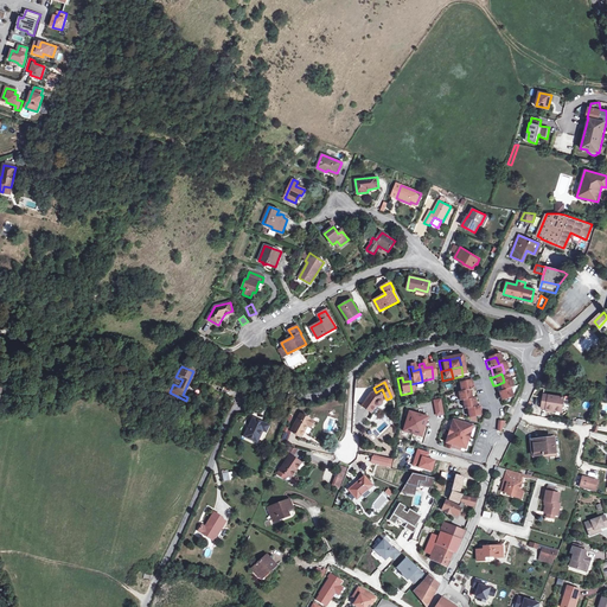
[(504,382),(496,385),(498,394),(506,391),(510,390),(508,382),(504,382)]
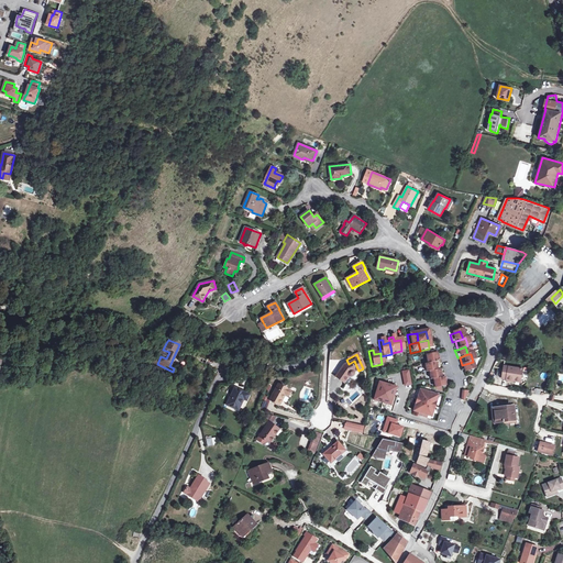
[(433,355),(422,357),(424,365),(432,364),(435,363),(433,355)]
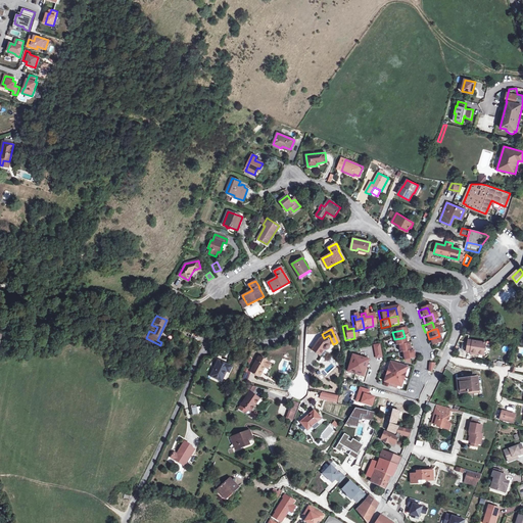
[(318,358),(322,353),(323,353),(324,353),(325,352),(326,351),(327,349),(327,348),(333,344),(329,335),(324,338),(318,341),(311,353),(318,358)]
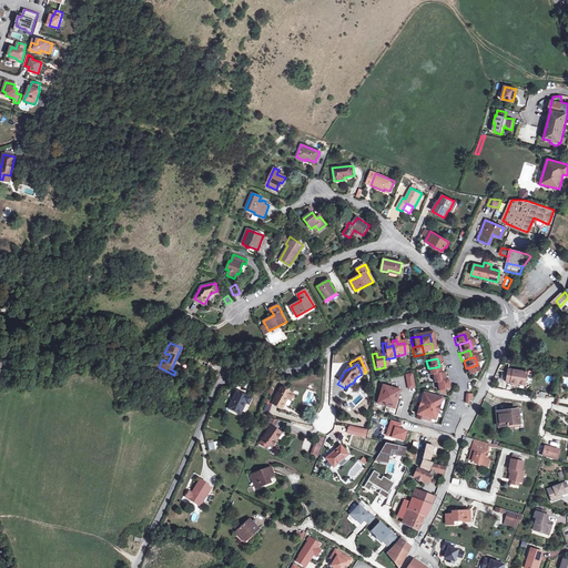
[(466,368),(463,369),(466,377),(476,374),(474,366),(466,368)]
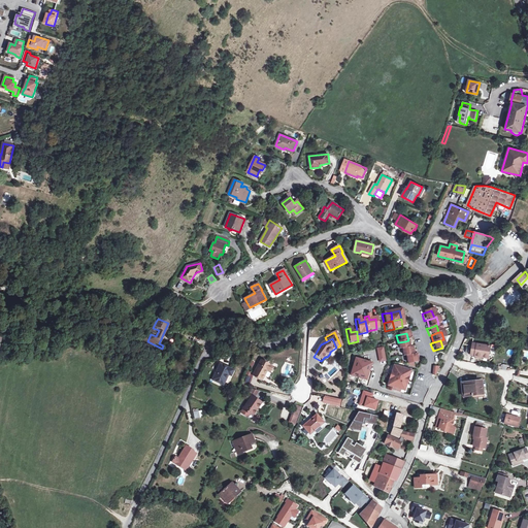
[(405,341),(398,342),(395,342),(396,351),(399,350),(406,349),(405,341)]
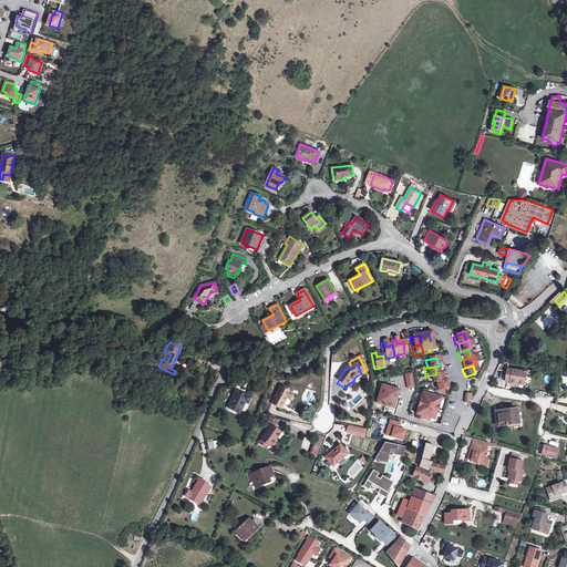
[(511,370),(509,383),(514,384),(514,383),(528,385),(531,373),(511,370)]
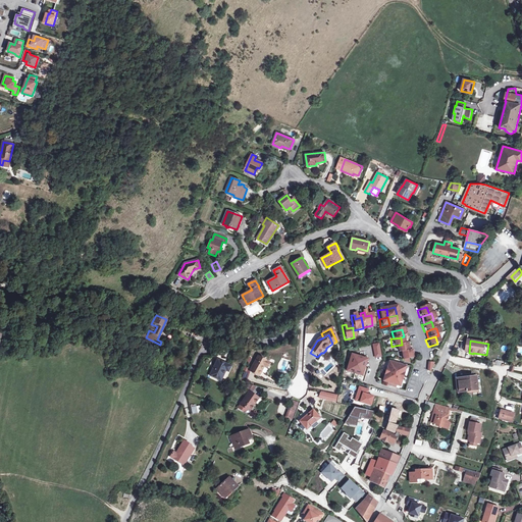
[(378,344),(372,345),(374,358),(380,357),(378,344)]
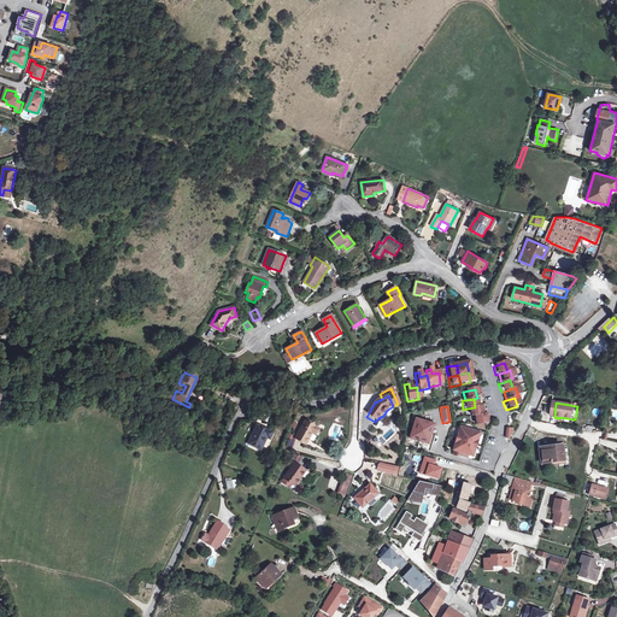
[(475,407),(466,409),(468,418),(471,417),(480,416),(479,407),(475,407)]
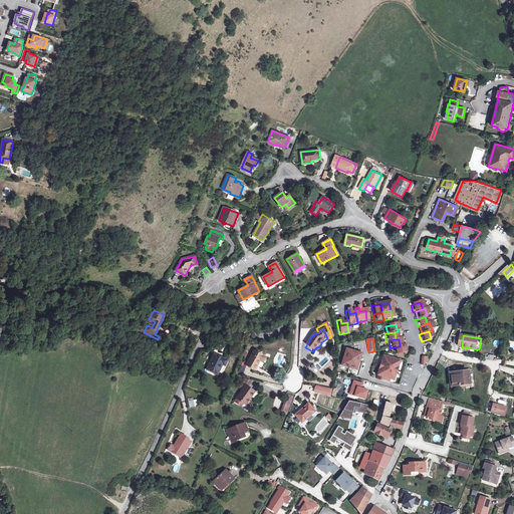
[(400,346),(393,347),(394,355),(404,353),(403,345),(400,346)]
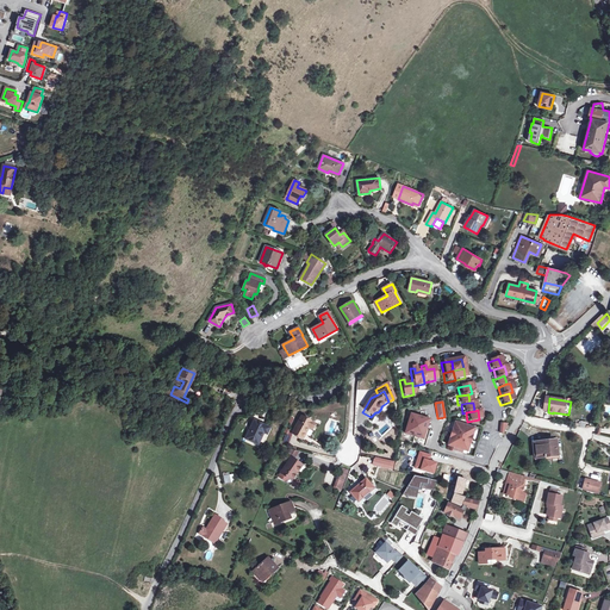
[(417,418),(409,416),(405,427),(414,429),(417,418)]
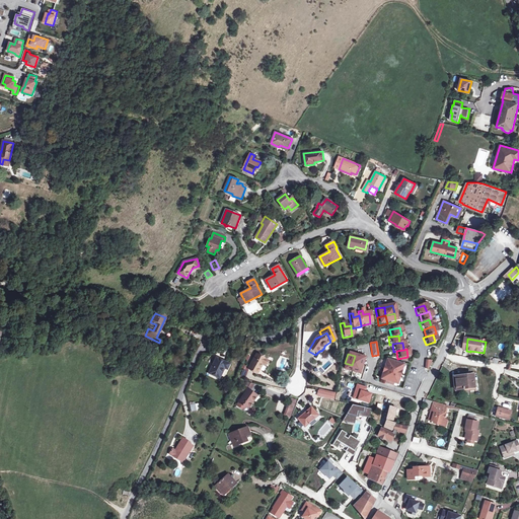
[(363,359),(355,356),(352,365),(361,367),(363,359)]
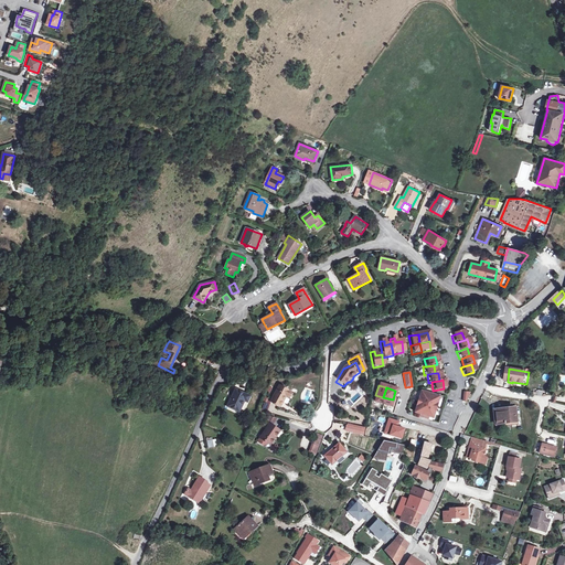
[(287,401),(289,395),(276,388),(268,405),(278,411),(284,400),(287,401)]
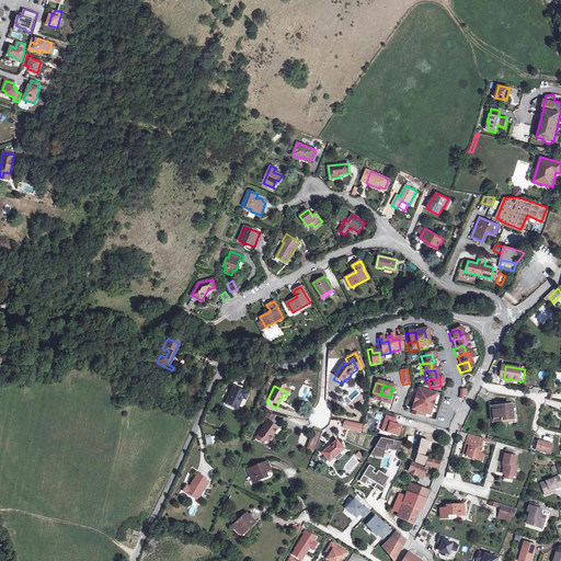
[(424,392),(414,390),(411,400),(421,403),(424,392)]
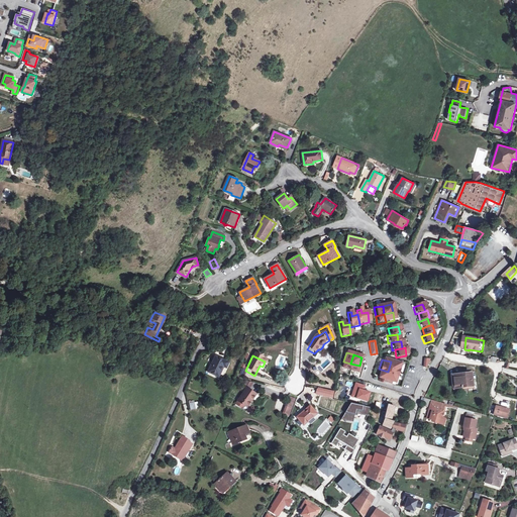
[(212,362),(204,376),(215,382),(220,372),(222,373),(225,368),(212,362)]
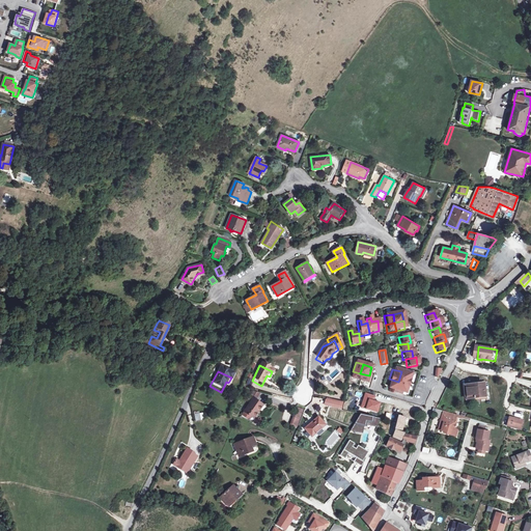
[(360,373),(353,371),(351,380),(358,382),(360,373)]
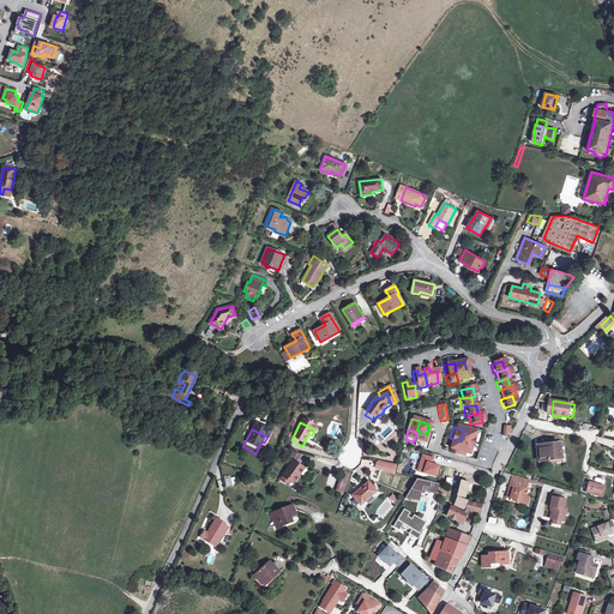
[(474,433),(464,429),(461,441),(470,445),(474,433)]
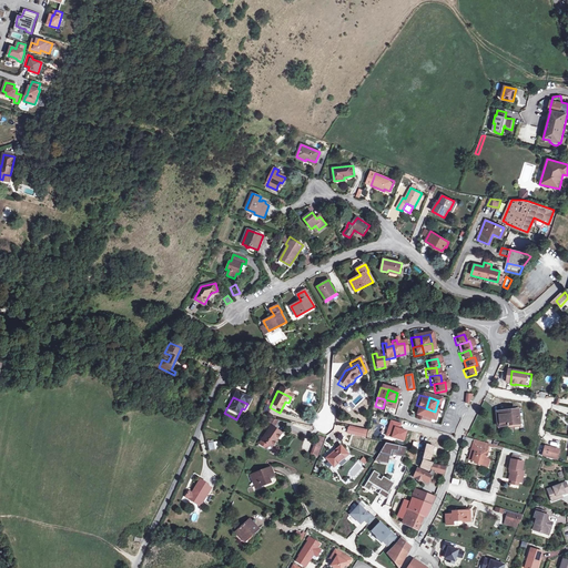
[(395,402),(385,399),(383,408),(392,411),(395,402)]
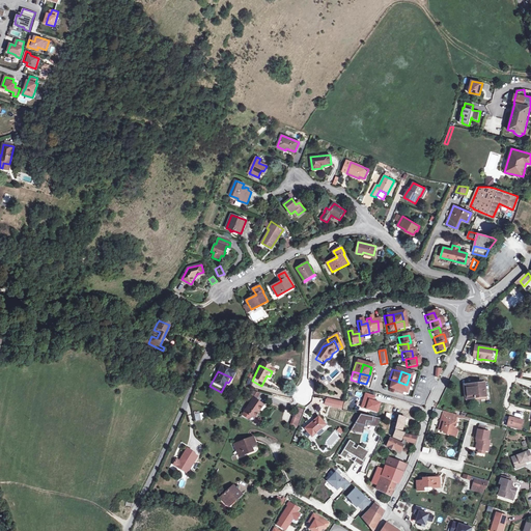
[(389,379),(386,389),(395,392),(398,382),(389,379)]
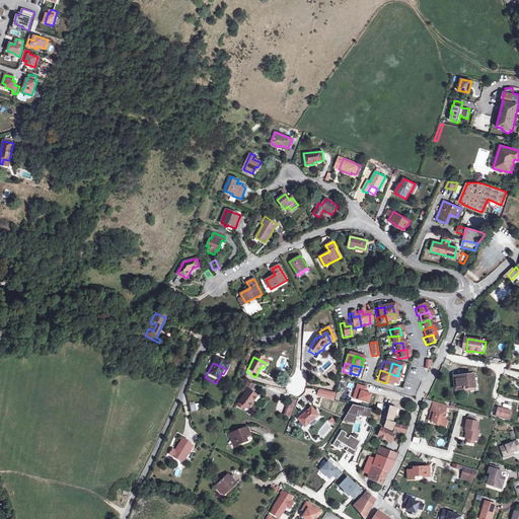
[(389,373),(386,383),(394,385),(397,376),(389,373)]
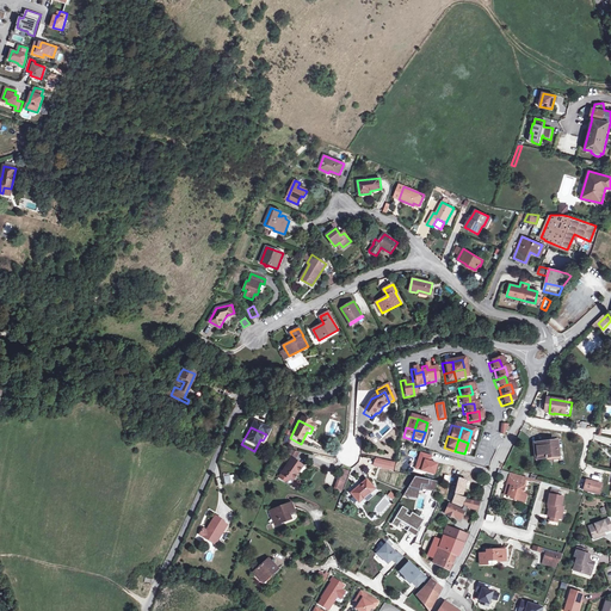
[(537,444),(539,458),(561,456),(559,442),(537,444)]
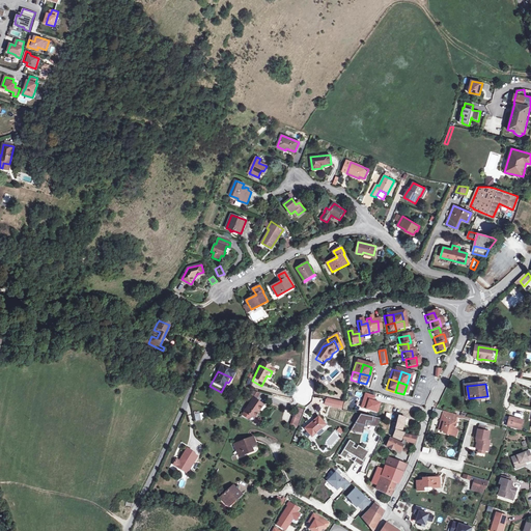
[(249,393),(244,400),(248,403),(250,400),(255,394),(249,393)]
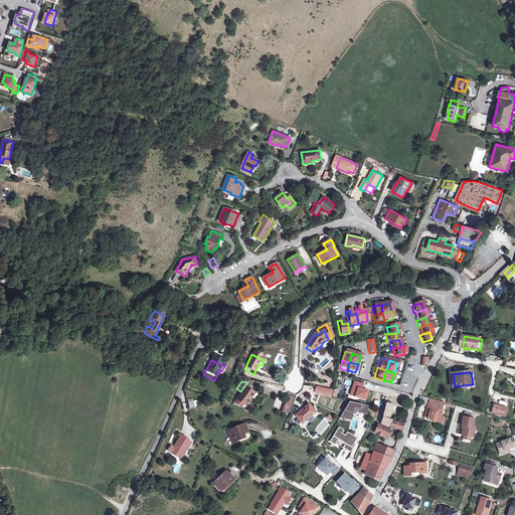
[(366,392),(359,390),(361,385),(352,382),(348,395),(356,398),(363,400),(366,392)]
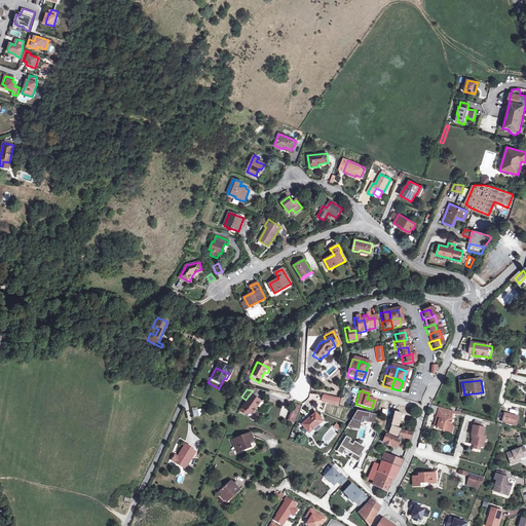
[(353,397),(342,396),(341,406),(347,407),(347,404),(353,405),(353,397)]
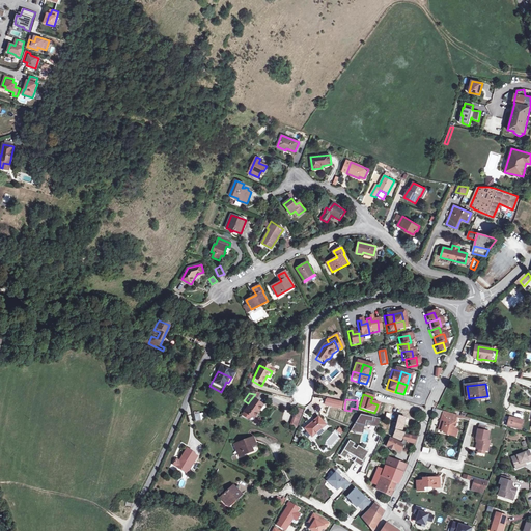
[(408,407),(388,399),(387,404),(401,411),(400,413),(404,414),(408,407)]
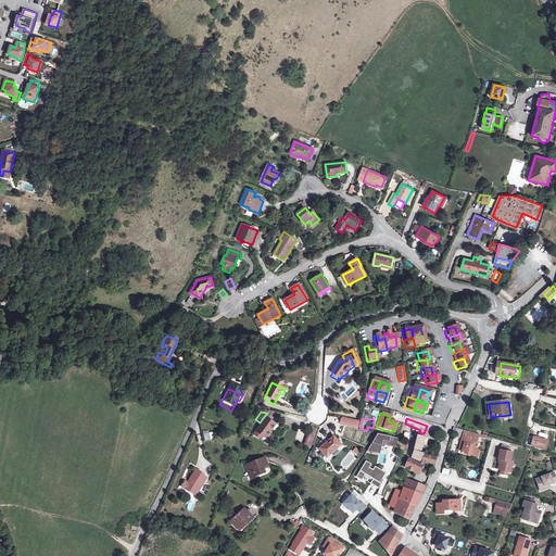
[(260,422),(252,433),(262,440),(272,426),(262,419),(260,422)]
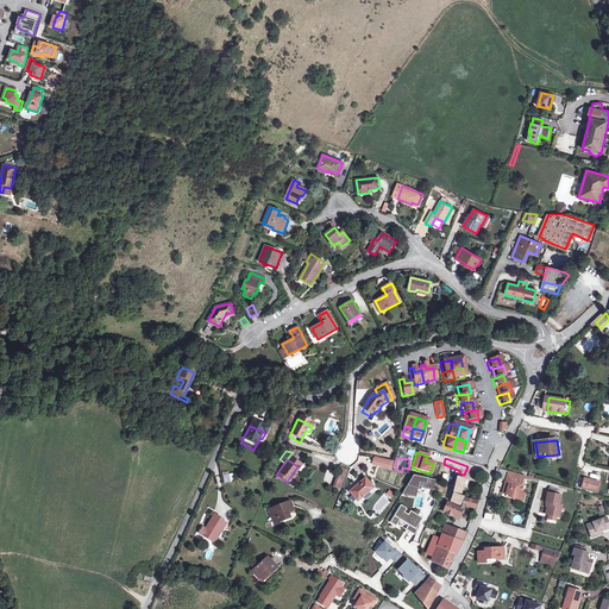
[(234,482),(233,473),(223,475),(224,483),(234,482)]
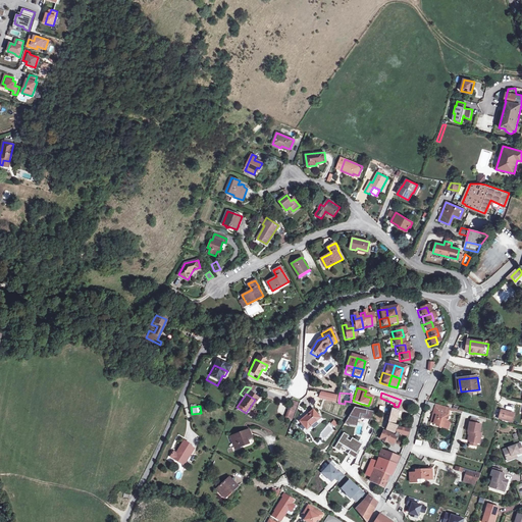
[(435,412),(436,413),(438,413),(436,422),(441,424),(444,426),(447,427),(450,415),(449,415),(451,408),(447,406),(446,410),(436,407),(435,412)]
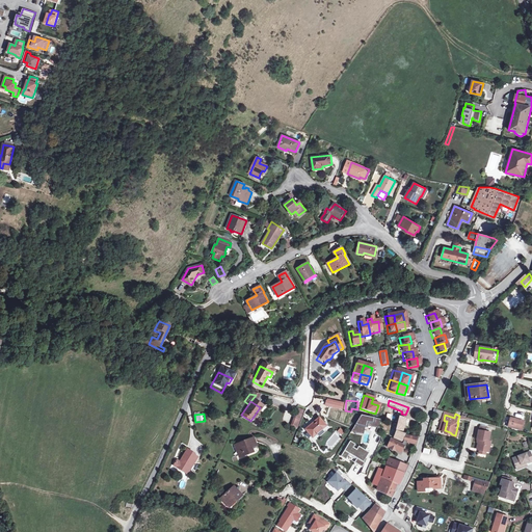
[(383,418),(381,422),(384,422),(382,431),(391,433),(390,440),(399,445),(402,436),(403,435),(399,434),(403,420),(386,416),(383,418)]
